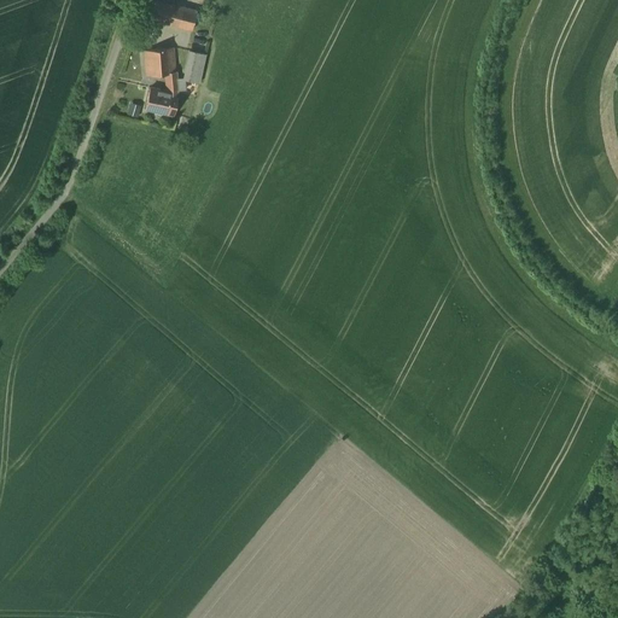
[(151,0),(145,0),(141,17),(191,30),(196,11),(151,0)]
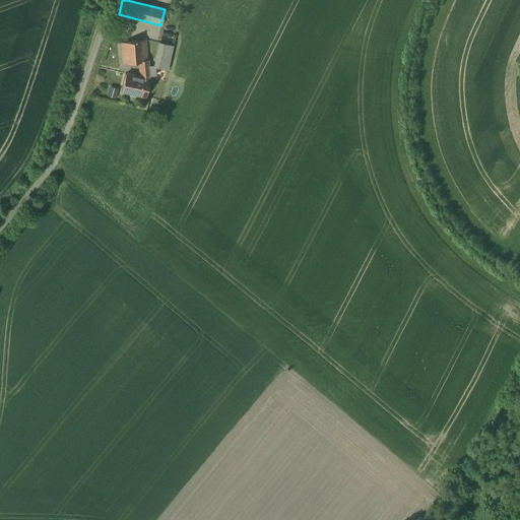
[(145,41),(121,43),(123,64),(139,62),(147,61),(145,41)]
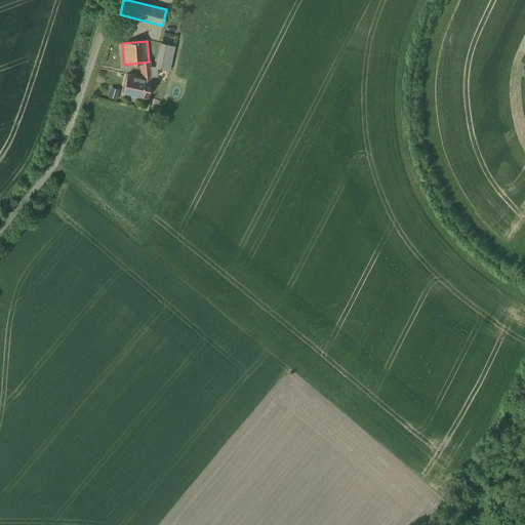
[(161,43),(156,67),(157,67),(157,68),(168,71),(174,46),(161,43)]
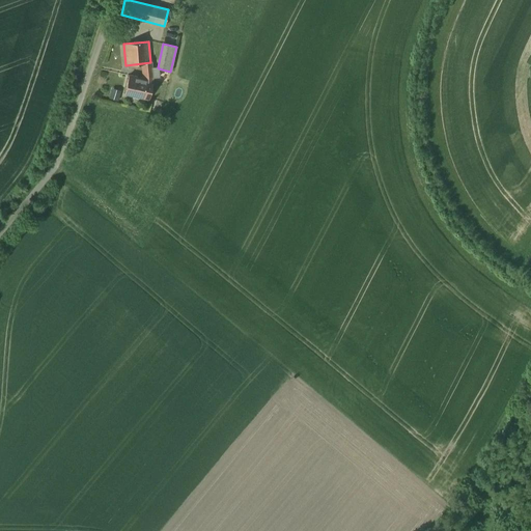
[(143,79),(154,81),(152,78),(151,68),(151,62),(150,62),(142,63),(143,79)]
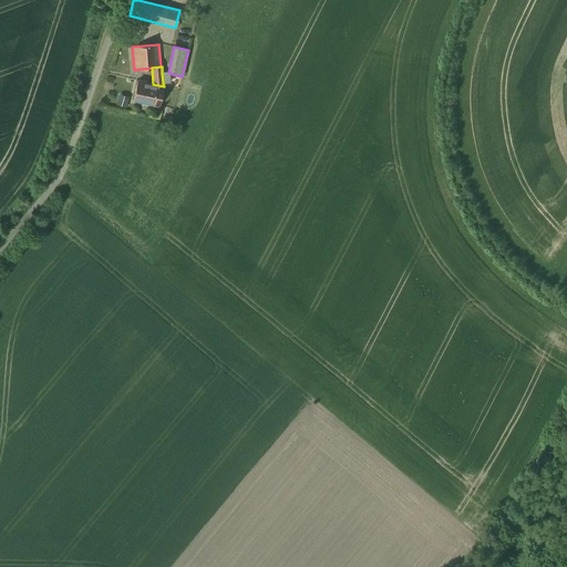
[(160,105),(164,86),(153,84),(137,81),(134,100),(160,105)]
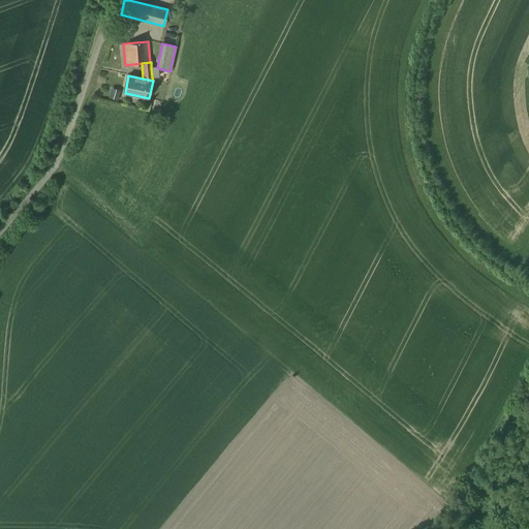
[(110,98),(119,99),(121,89),(112,87),(110,98)]
